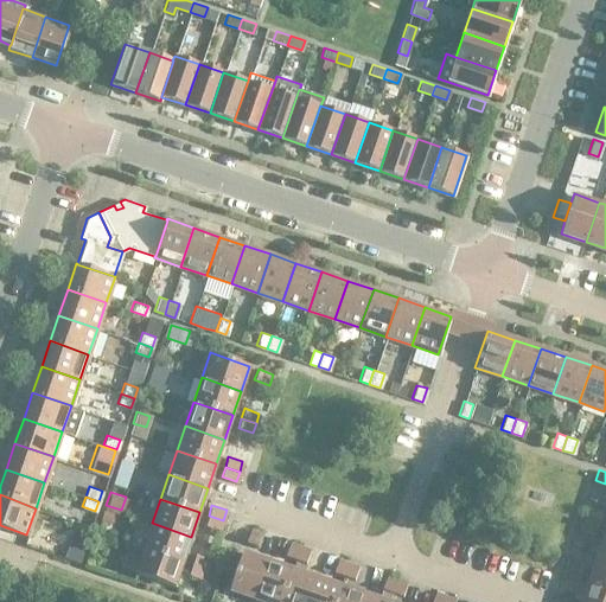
[(104,508),(101,518),(109,520),(113,511),(104,508)]
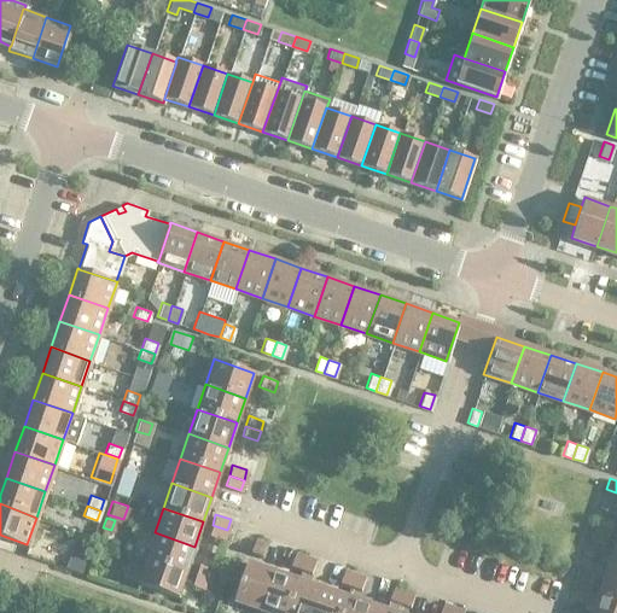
[(597,518),(593,529),(607,533),(611,523),(597,518)]
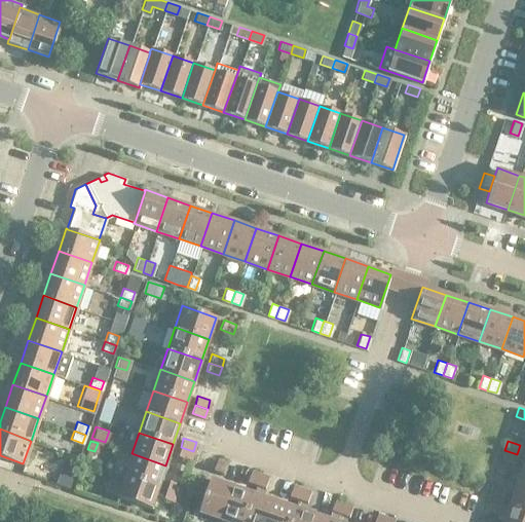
[(193,451),(181,447),(178,455),(190,459),(193,451)]
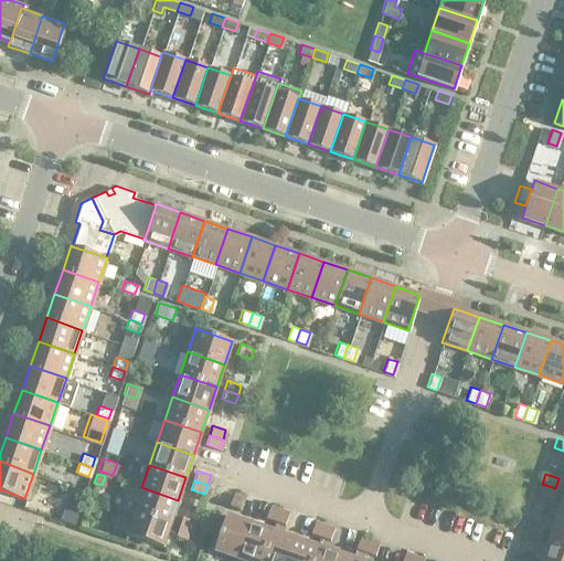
[(555,488),(542,484),(539,493),(552,497),(555,488)]
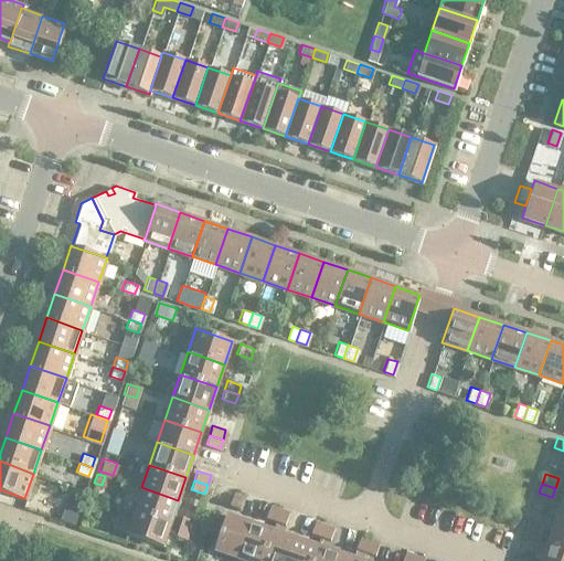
[(68,486),(64,499),(78,505),(83,491),(68,486)]
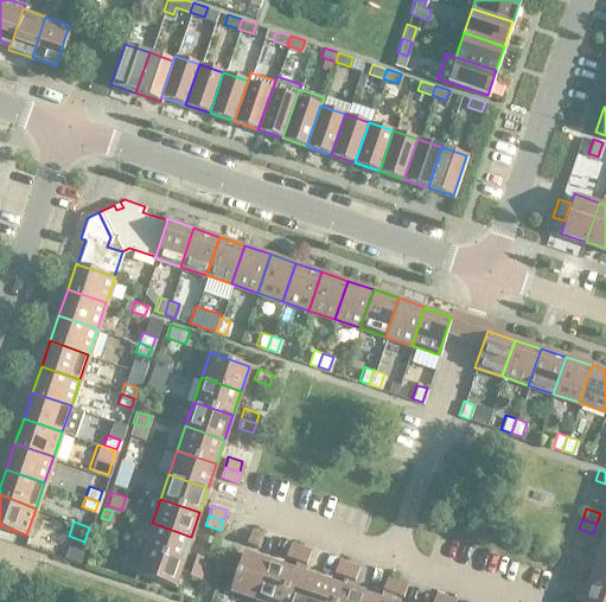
[(191,537),(152,523),(144,548),(183,561),(191,537)]
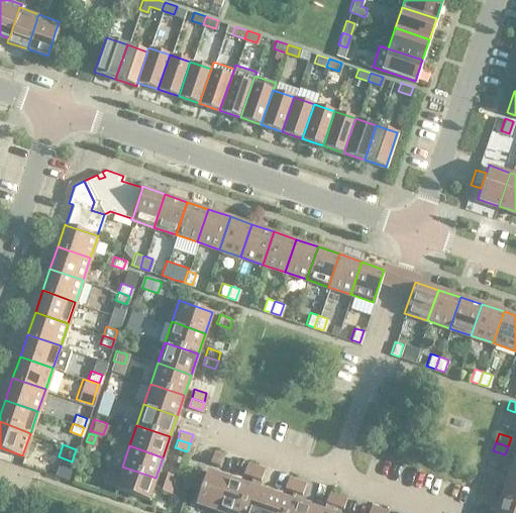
[(213,449),(209,462),(218,465),(222,452),(213,449)]
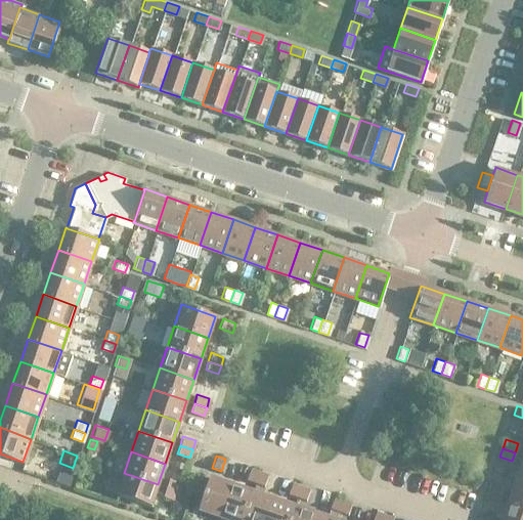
[(70,478),(73,470),(61,466),(58,474),(70,478)]
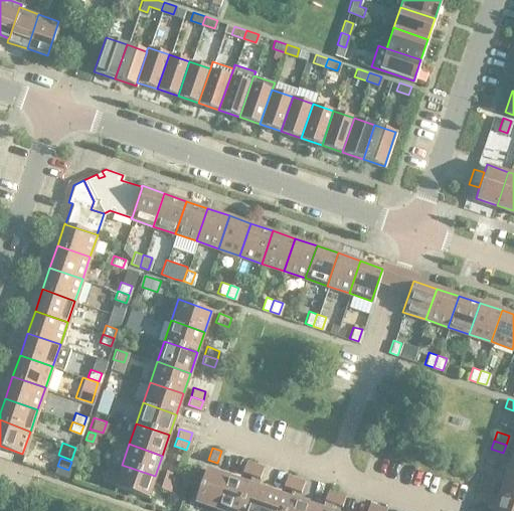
[(241,471),(249,474),(253,462),(245,459),(241,471)]
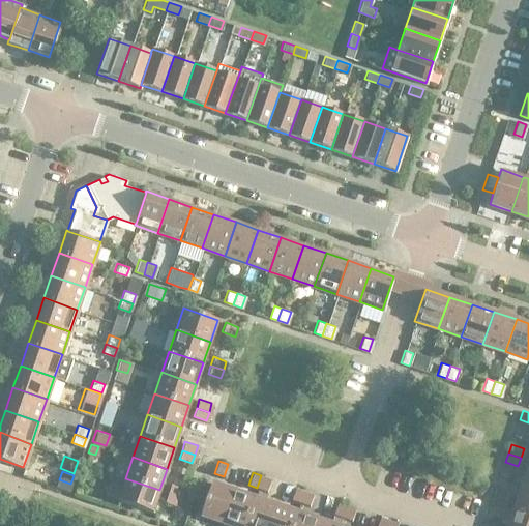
[(270,478),(261,475),(257,488),(266,491),(270,478)]
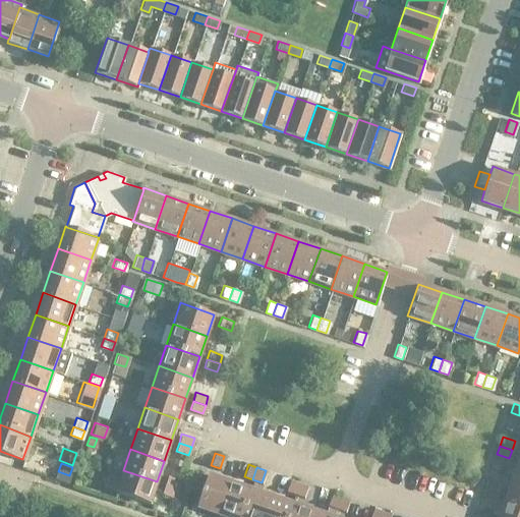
[(157,481),(123,470),(116,492),(150,503),(157,481)]
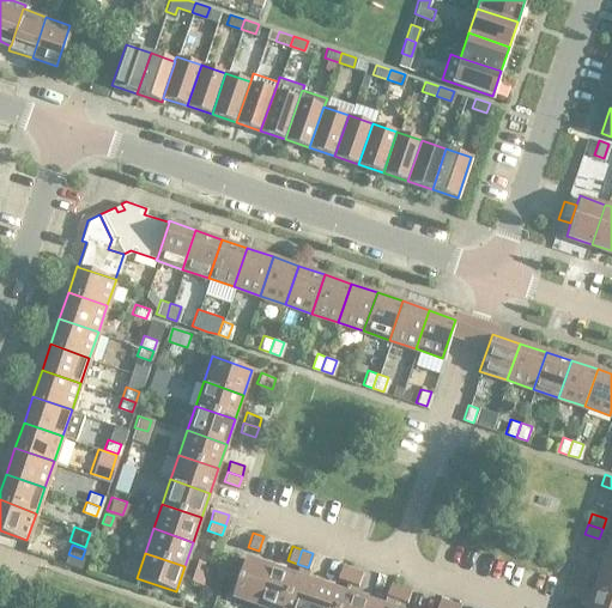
[(231,596),(256,605),(270,565),(244,555),(231,596)]
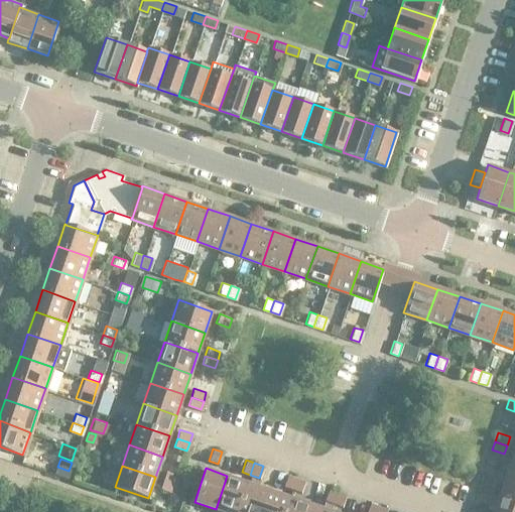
[(514,471),(507,469),(500,489),(514,494),(514,471)]
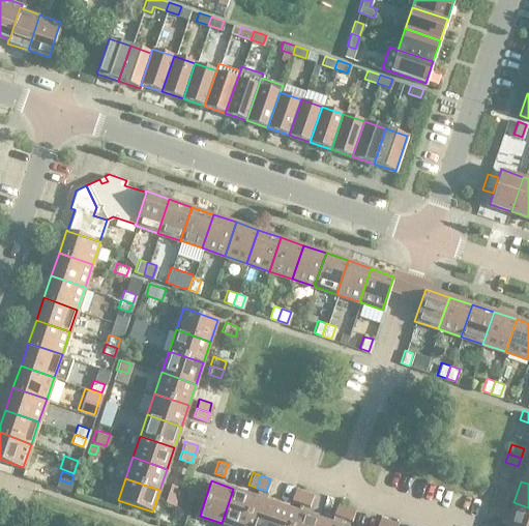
[(171,484),(168,493),(180,497),(183,488),(171,484)]
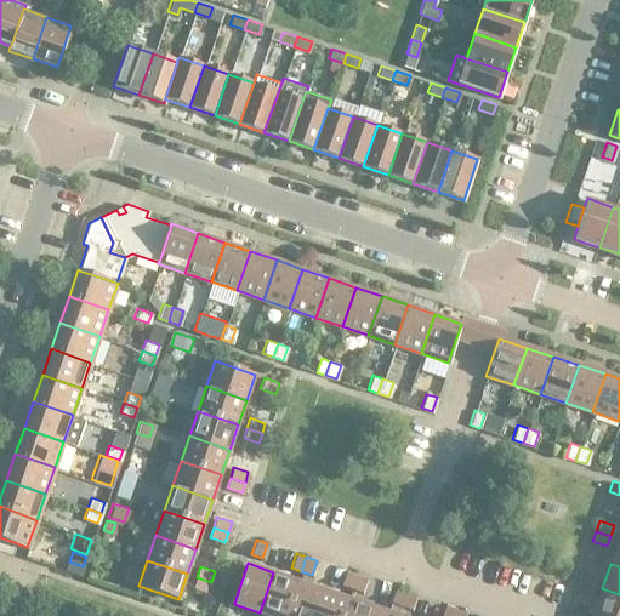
[(340,585),(351,588),(356,574),(346,570),(340,585)]
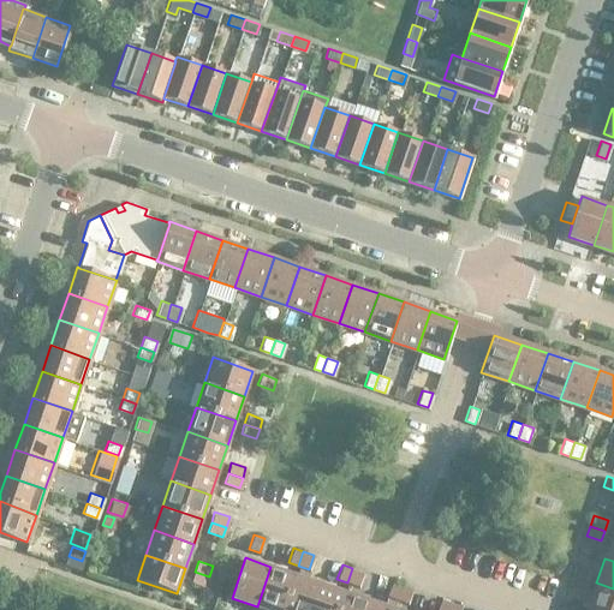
[(577,564),(573,575),(588,580),(591,569),(577,564)]
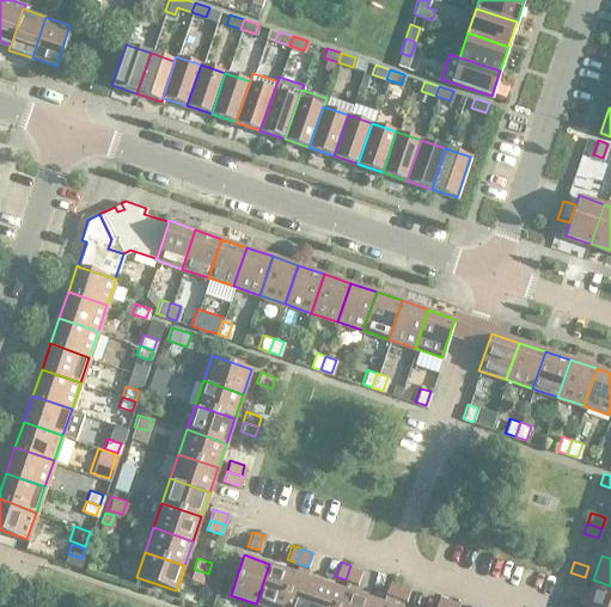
[(281,606),(294,572),(269,564),(256,604),(254,606),(281,606)]
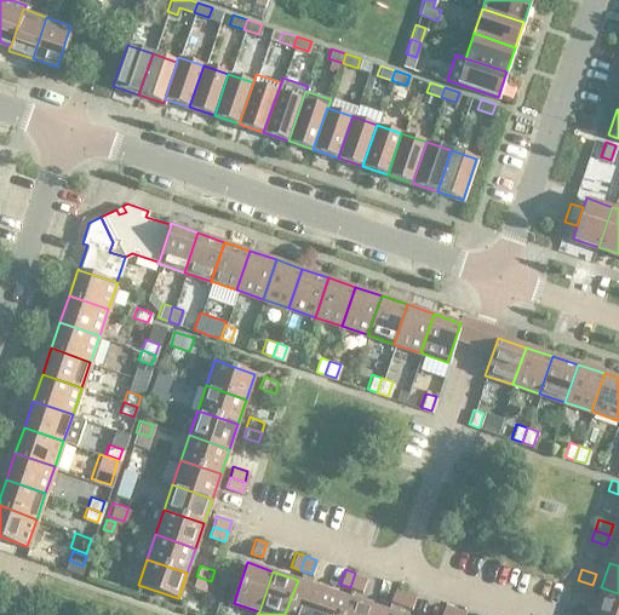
[(366,576),(355,573),(350,587),(360,591),(366,576)]
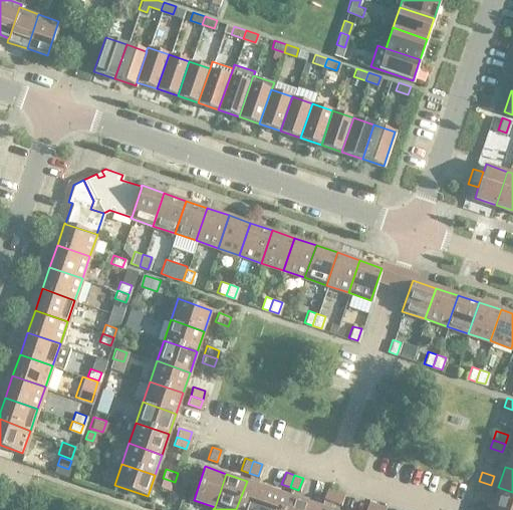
[(175,482),(163,478),(160,486),(172,490),(175,482)]
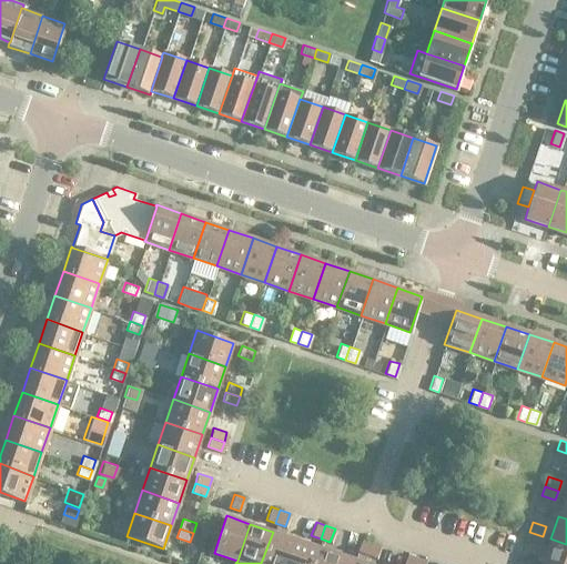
[(286,563),(295,540),(273,532),(261,563),(286,563)]
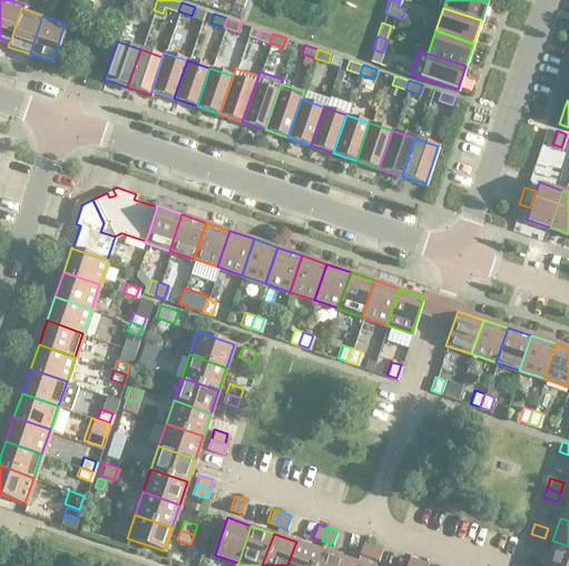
[(545,538),(531,534),(528,543),(541,547),(545,538)]
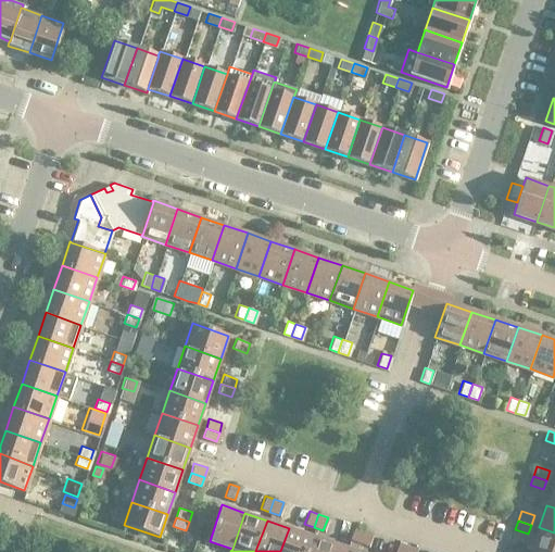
[(349,539),(358,542),(363,529),(353,526),(349,539)]
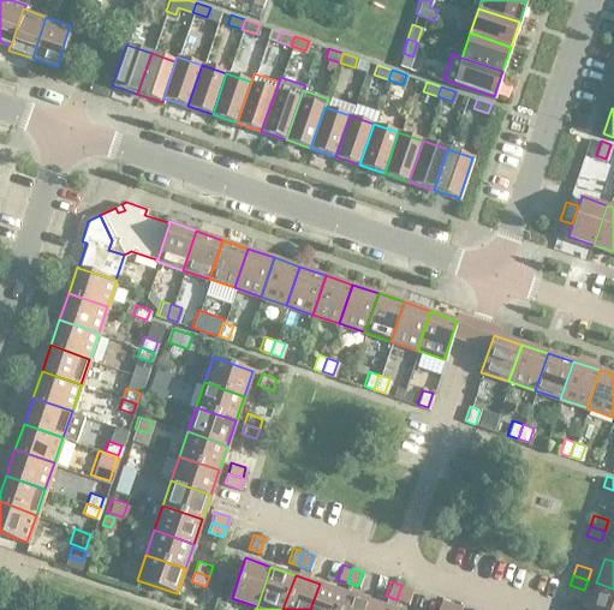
[(613,609),(613,588),(596,582),(588,608),(595,609),(613,609)]
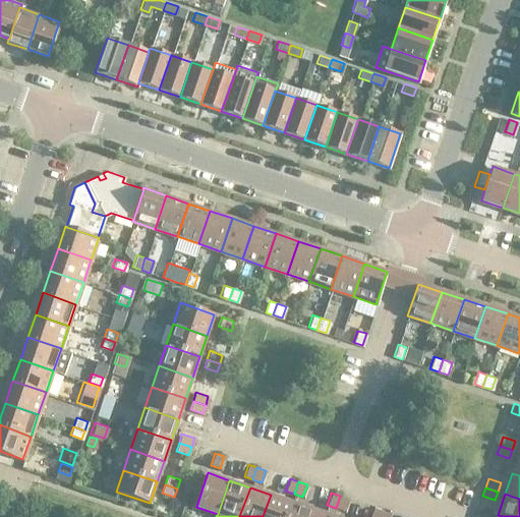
[(286,516),(292,502),(271,495),(263,516),(286,516)]
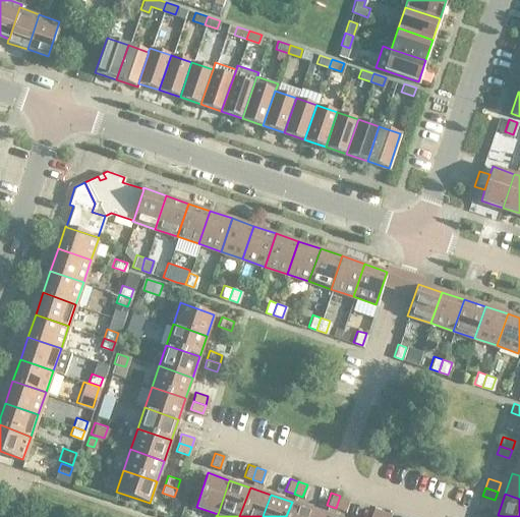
[(348,499),(340,496),(336,508),(344,511),(348,499)]
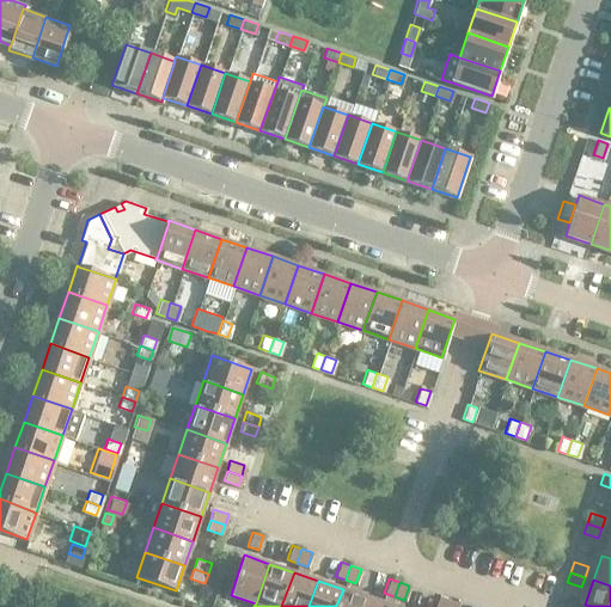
[(364,606),(367,598),(343,589),(336,606),(364,606)]
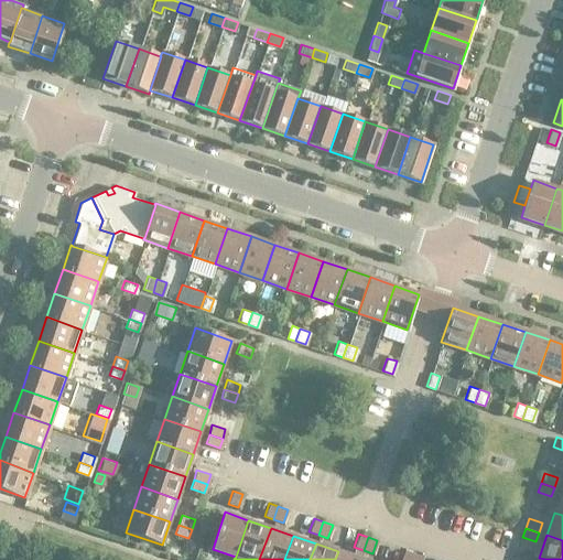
[(399,559),(410,559),(413,552),(403,549),(399,559)]
